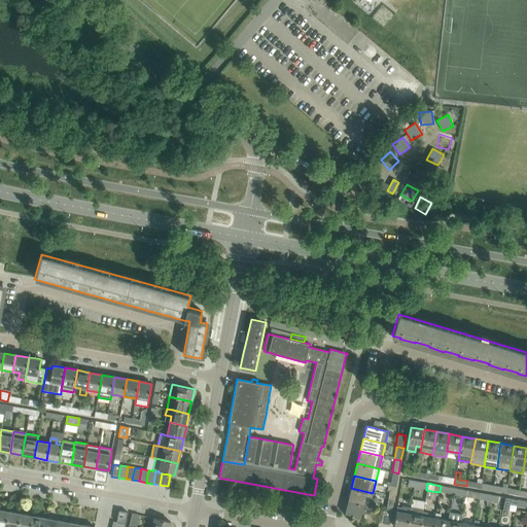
[(493,491),(505,493),(506,488),(506,484),(502,483),(502,487),(493,486),(493,491)]
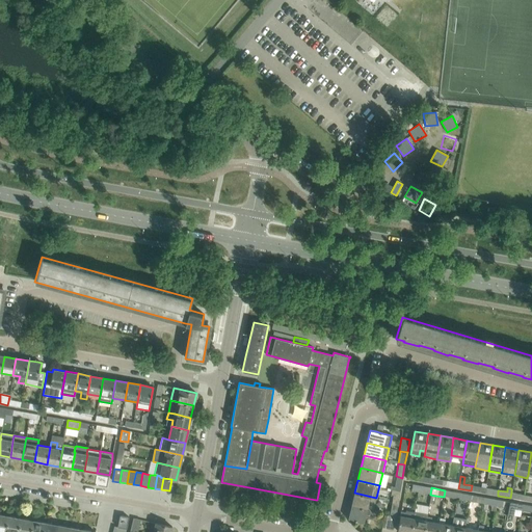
[(392,490),(391,494),(393,495),(392,502),(398,503),(400,490),(392,488),(392,490)]
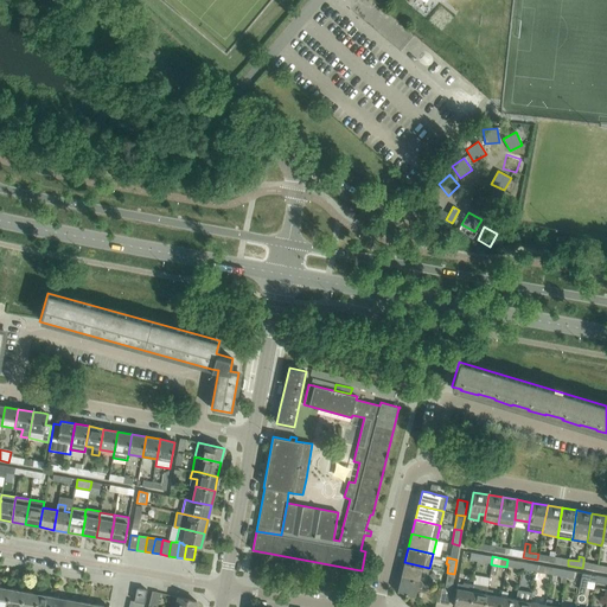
[(522,562),(508,560),(506,567),(521,570),(522,562)]
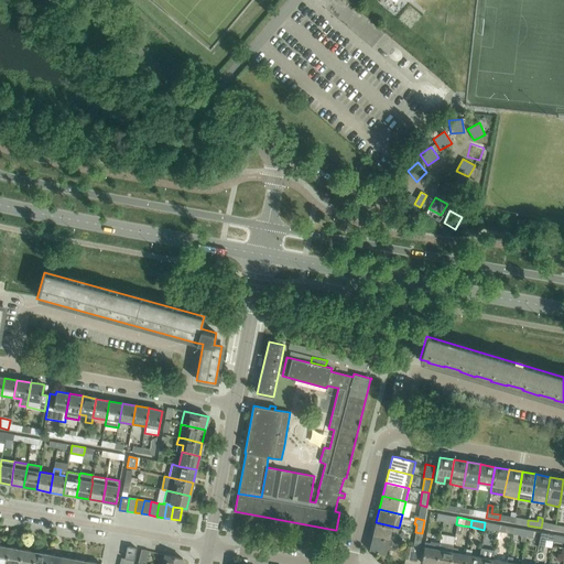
[(399,528),(376,522),(372,537),(396,542),(399,528)]
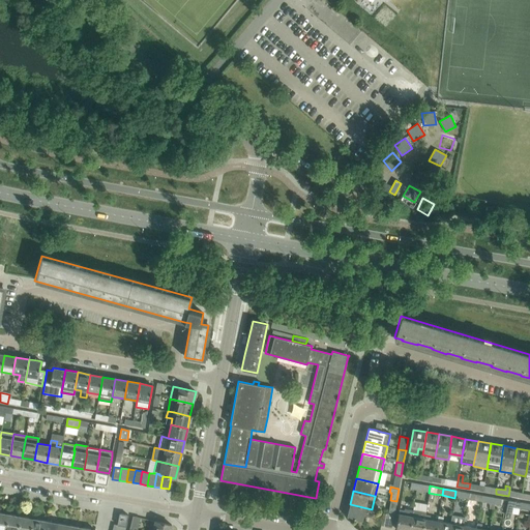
[(454,498),(467,500),(469,493),(455,491),(454,498)]
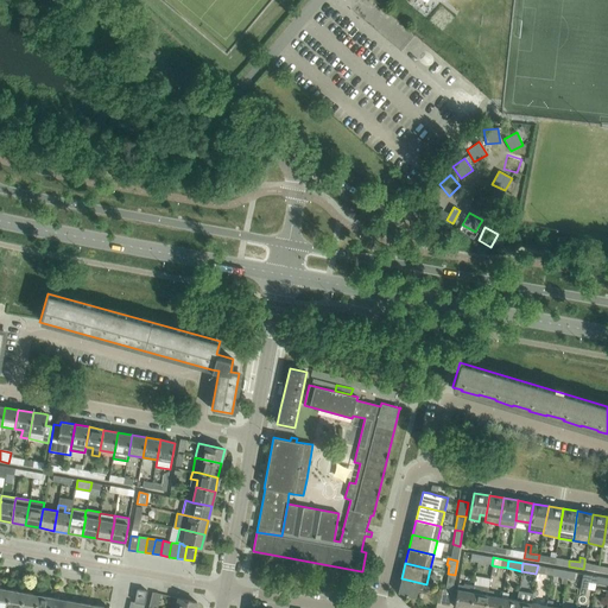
[(568,571),(552,568),(551,576),(567,580),(568,571)]
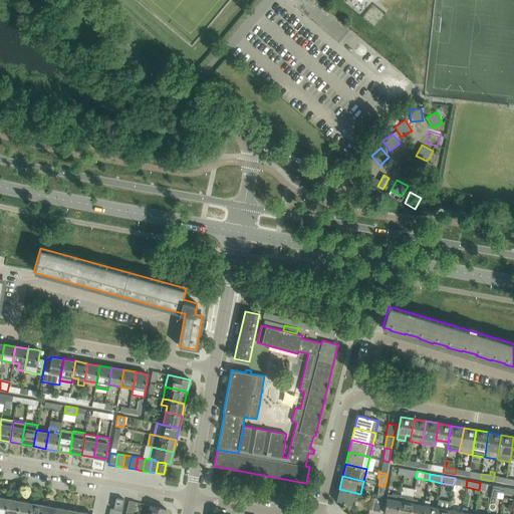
[(487,484),(480,483),(479,490),(486,491),(487,484)]
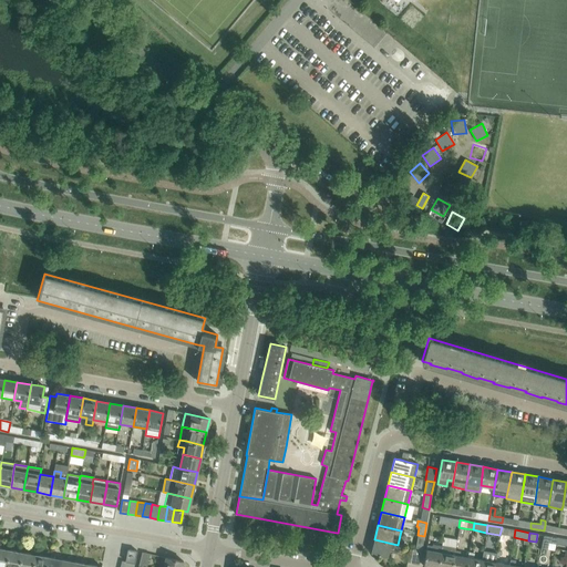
[(424,536),(418,535),(415,549),(422,550),(424,536)]
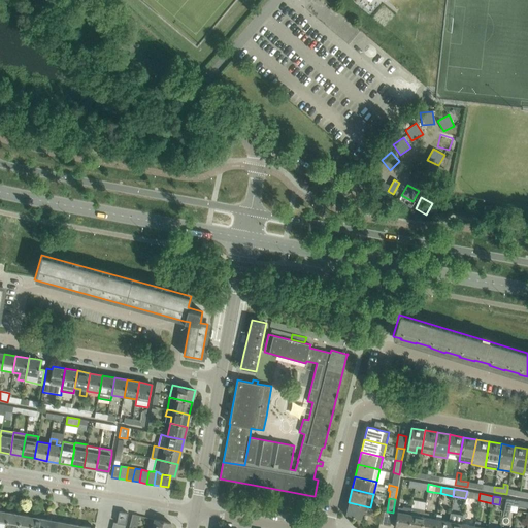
[(519,500),(506,498),(504,510),(510,512),(512,505),(518,506),(519,500)]
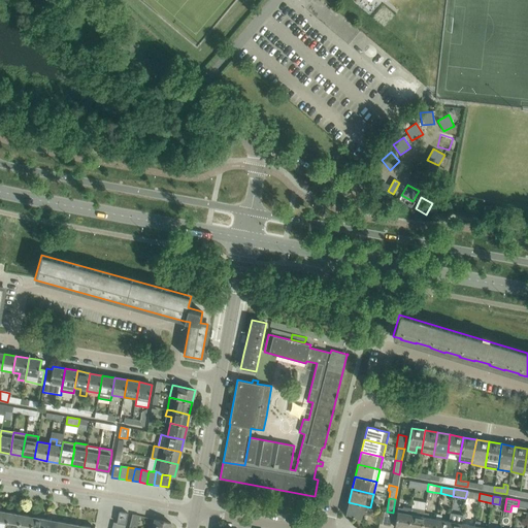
[(370,507),(349,502),(344,515),(351,516),(361,519),(363,513),(368,515),(370,507)]
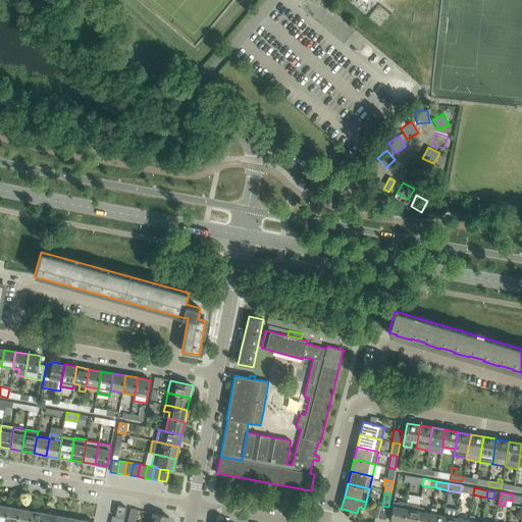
[(396,521),(402,521),(405,508),(406,502),(399,501),(398,503),(394,502),(389,521),(396,521)]
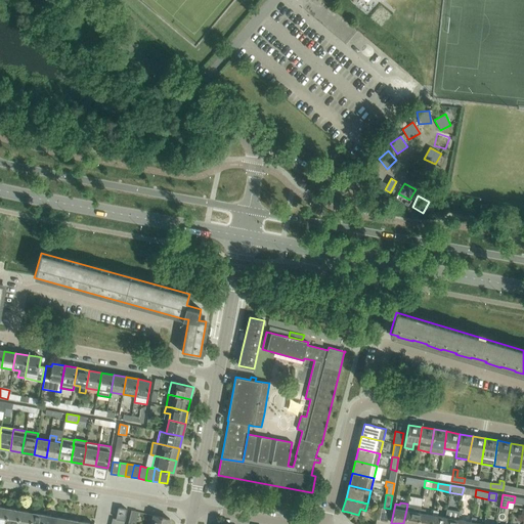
[(417,523),(420,512),(421,506),(407,504),(406,510),(403,523),(417,523)]
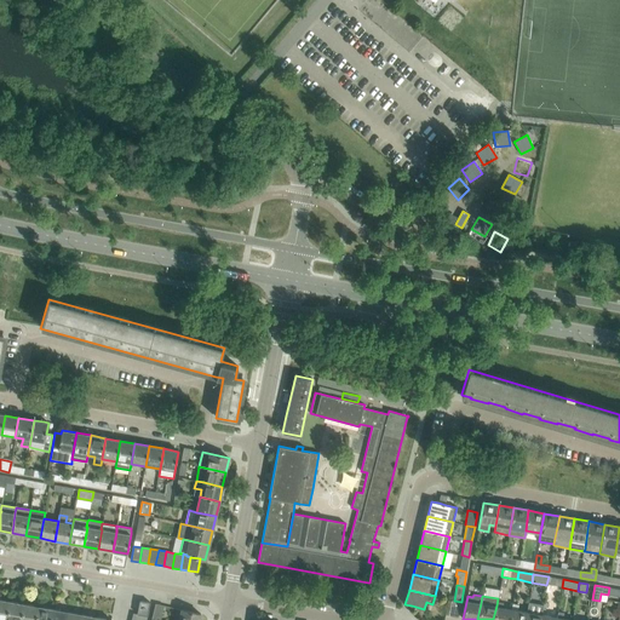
[(6,619),(10,602),(0,600),(0,619),(6,619)]
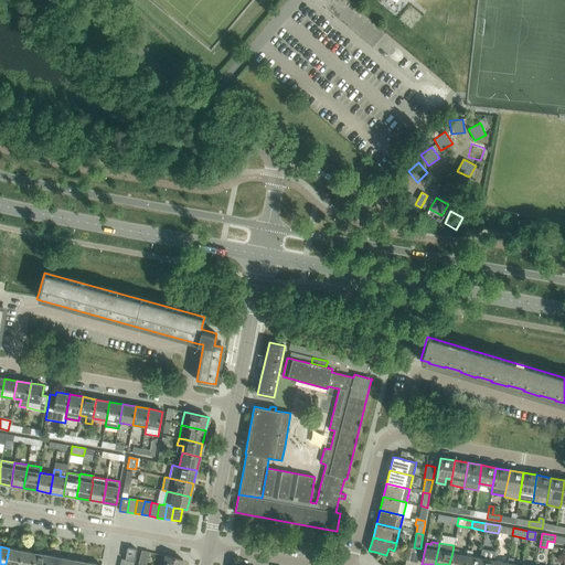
[(405,560),(406,560),(417,563),(420,548),(414,547),(408,546),(405,560)]
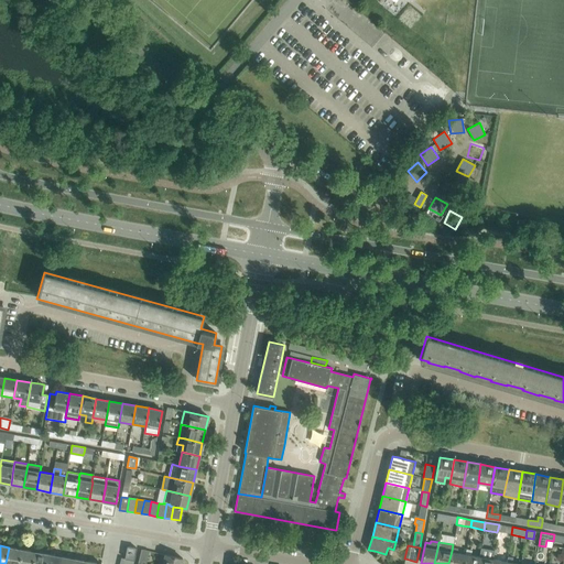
[(125,559),(134,560),(137,548),(127,546),(125,559)]
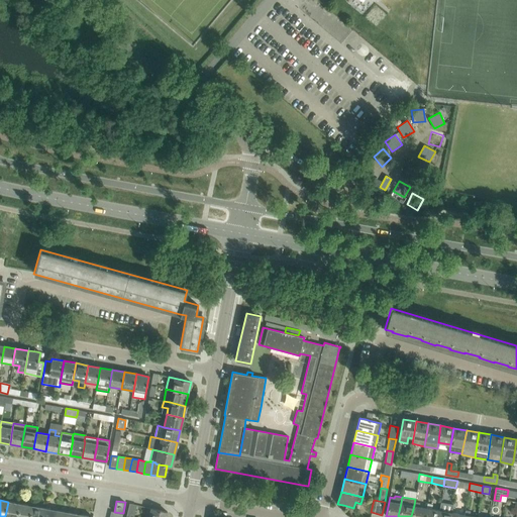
[(414,501),(411,516),(424,516),(426,507),(418,506),(419,501),(414,501)]
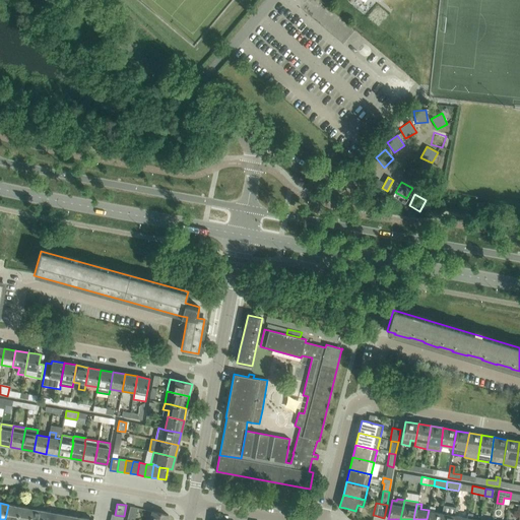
[(5,519),(17,519),(20,507),(8,505),(5,519)]
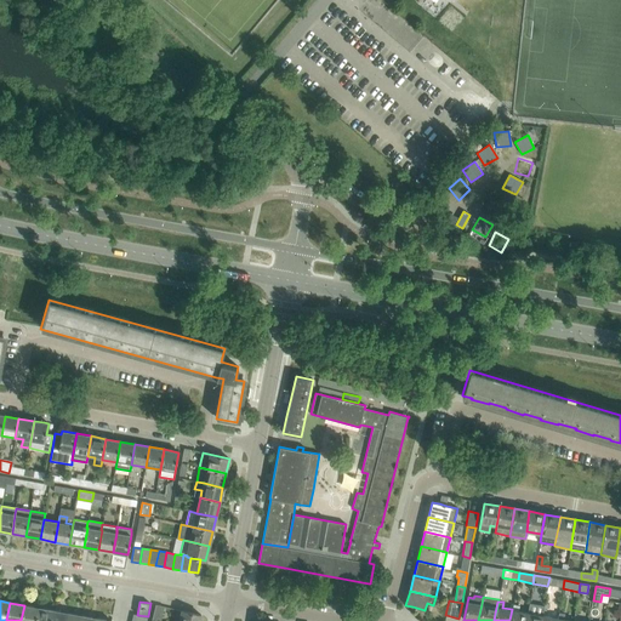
[(528,613),(525,620),(541,620),(542,615),(545,605),(529,603),(528,613)]
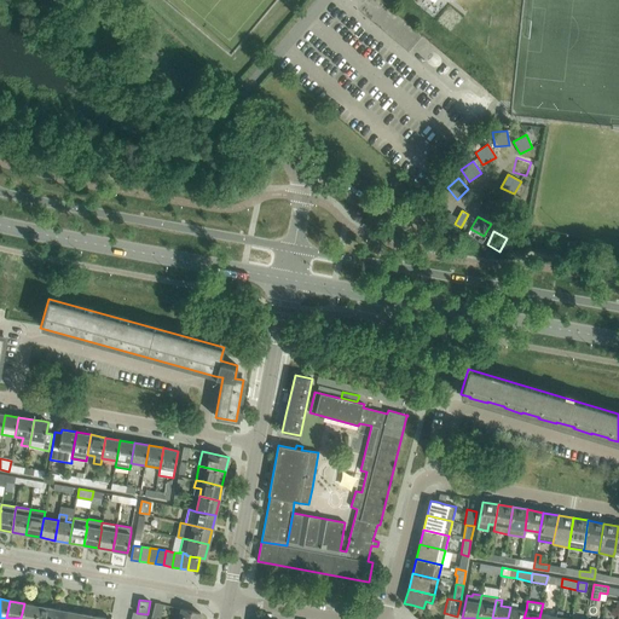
[(160,618),(163,605),(155,602),(151,618),(158,618),(160,618)]
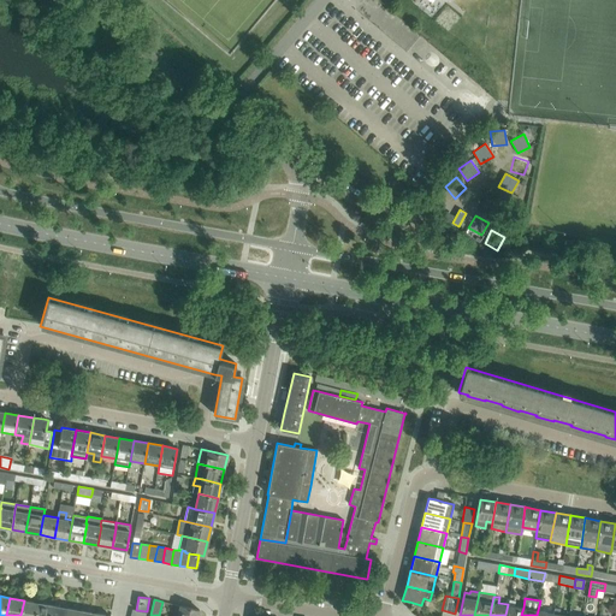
[(509,599),(508,604),(505,615),(521,615),(523,608),(515,605),(516,600),(509,599)]
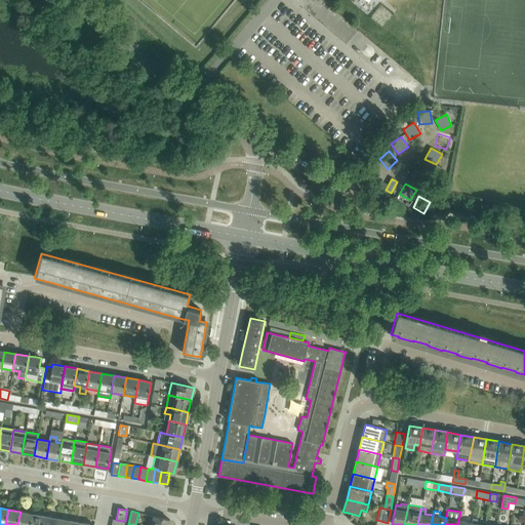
[(30,524),(33,514),(21,512),(17,524),(30,524)]
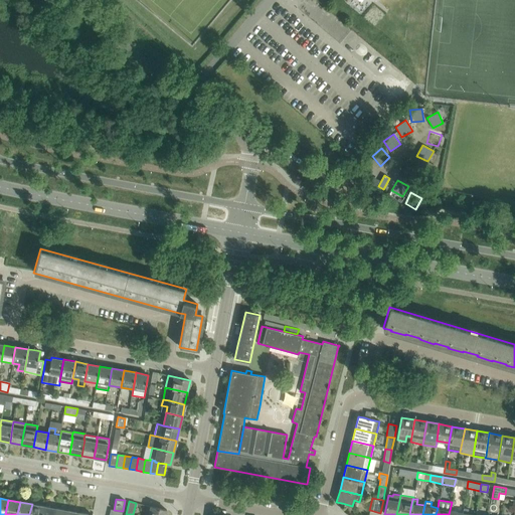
[(42,514),(44,506),(32,504),(29,514),(42,514)]
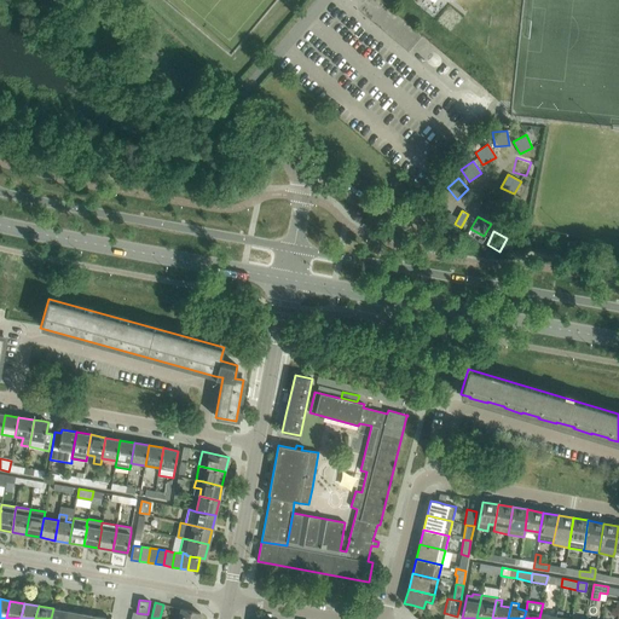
[(65,618),(68,611),(53,608),(51,618),(65,618)]
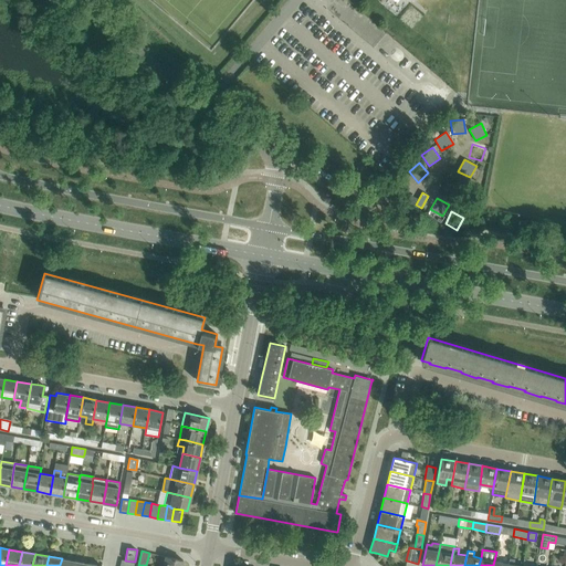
[(166,556),(164,565),(181,565),(182,561),(166,556)]
